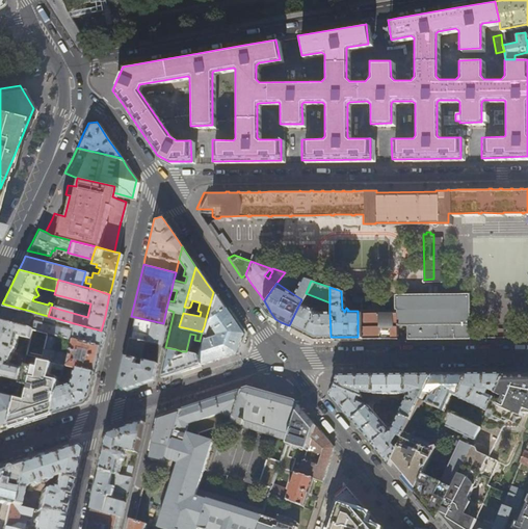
[(219,301),(213,292),(206,318),(223,307),(219,301)]
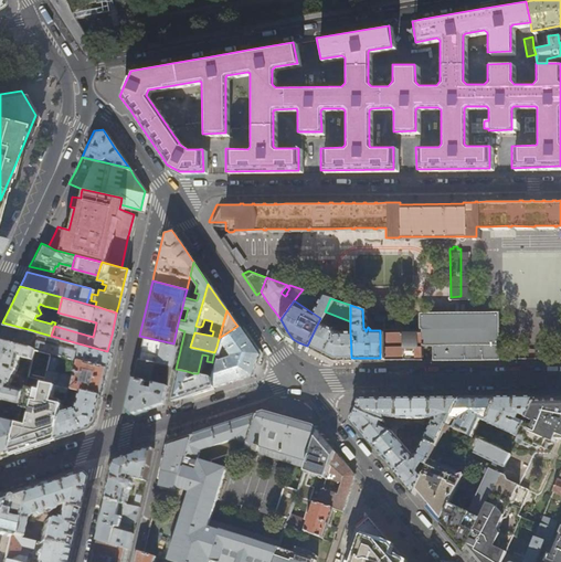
[(494,311),(417,311),(417,327),(417,342),(431,342),(431,357),(451,357),(472,357),(470,341),(478,341),(478,357),(487,357),(494,357),(494,311)]
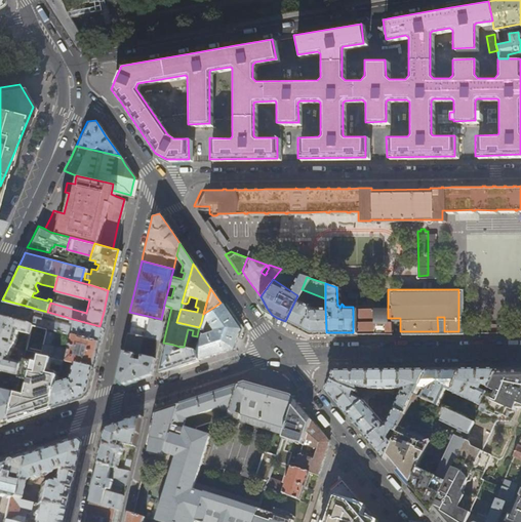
[(303,293),(299,292),(297,295),(292,307),(290,310),(285,321),(308,332),(326,332),(325,307),(313,306),(313,305),(310,303),(310,305),(299,299),(303,293)]
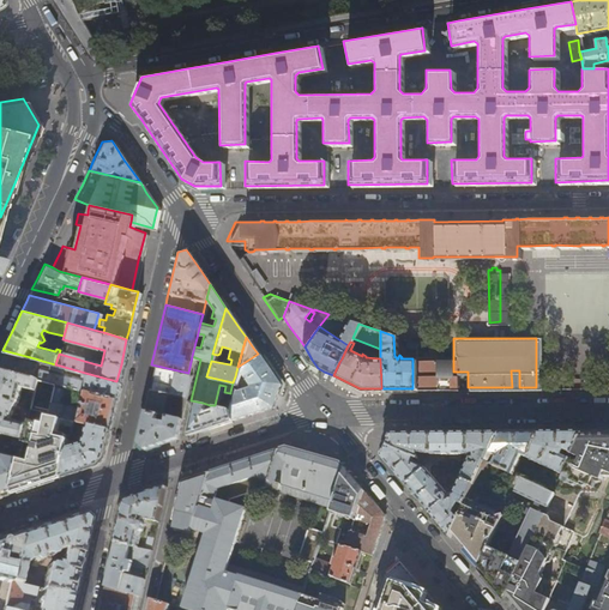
[(453,355),(412,342),(412,344),(412,358),(412,388),(422,388),(446,387),(453,387),(453,372),(453,355)]
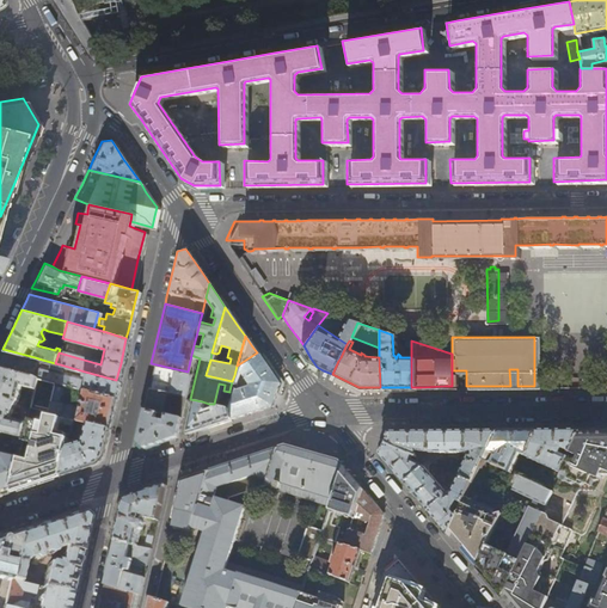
[(35,357),(2,349),(0,355),(0,366),(32,375),(51,380),(63,384),(75,386),(80,388),(112,397),(115,388),(116,380),(85,372),(84,375),(87,376),(86,380),(32,366),(35,357)]
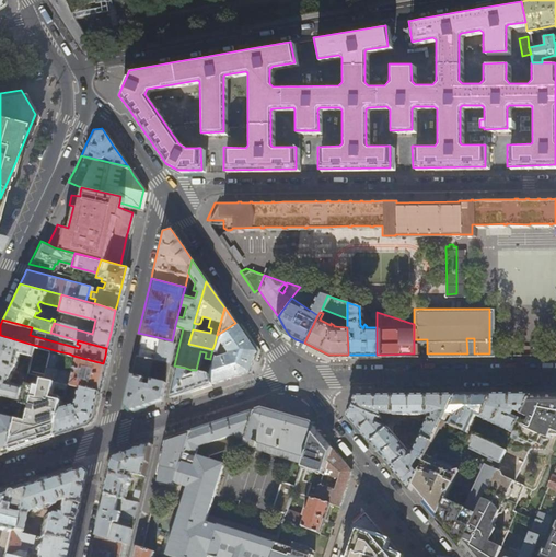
[(242,333),(235,323),(217,335),(215,344),(219,343),(224,350),(223,354),(210,358),(210,359),(206,373),(206,374),(208,381),(228,374),(245,369),(248,361),(248,358),(253,348),(242,333)]
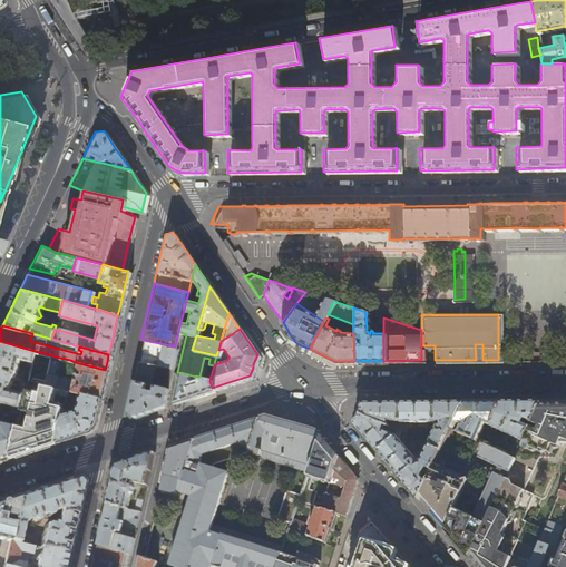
[(175,346),(140,339),(138,350),(136,360),(171,368),(175,346)]
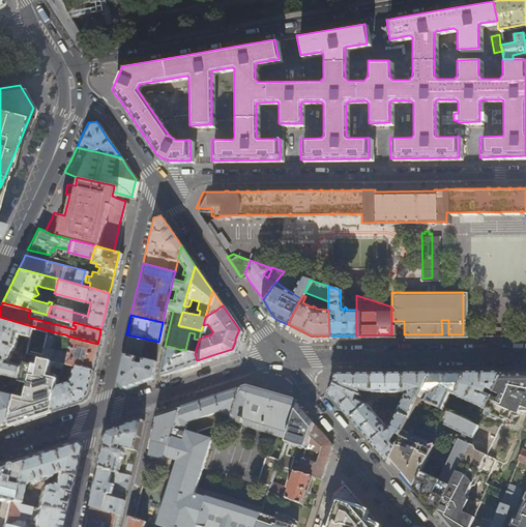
[(28,325),(0,317),(0,373),(7,375),(5,381),(15,383),(19,364),(6,361),(7,355),(12,344),(16,332),(22,334),(22,337),(25,338),(28,325)]
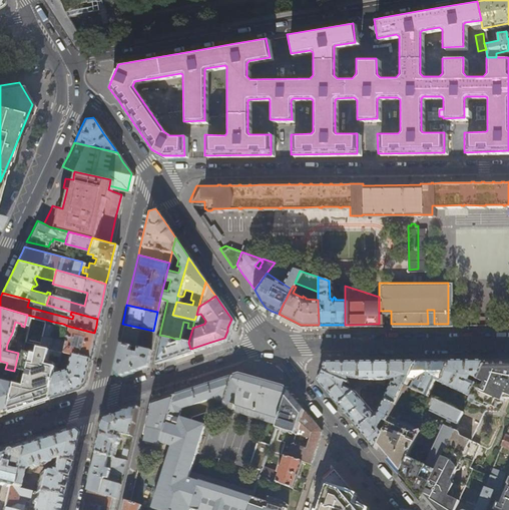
[(37,346),(43,319),(27,315),(24,327),(18,353),(14,371),(14,373),(5,410),(19,406),(35,400),(47,397),(53,371),(57,354),(58,351),(37,346)]
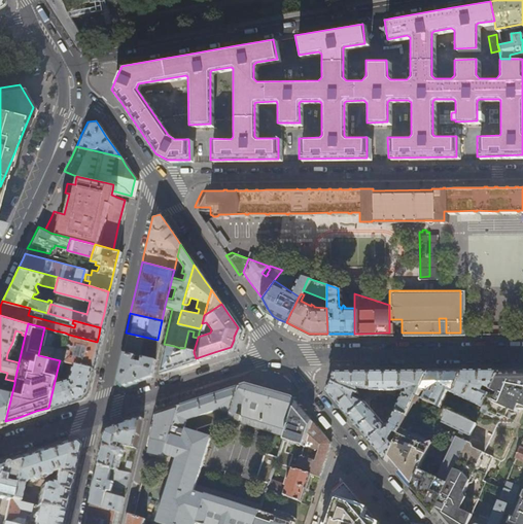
[(62,344),(65,333),(55,330),(51,341),(62,344)]
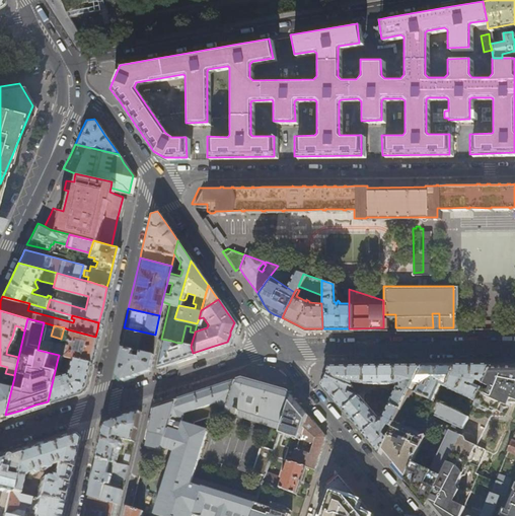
[(154,337),(155,335),(124,327),(122,338),(120,346),(130,348),(138,350),(151,353),(154,337)]
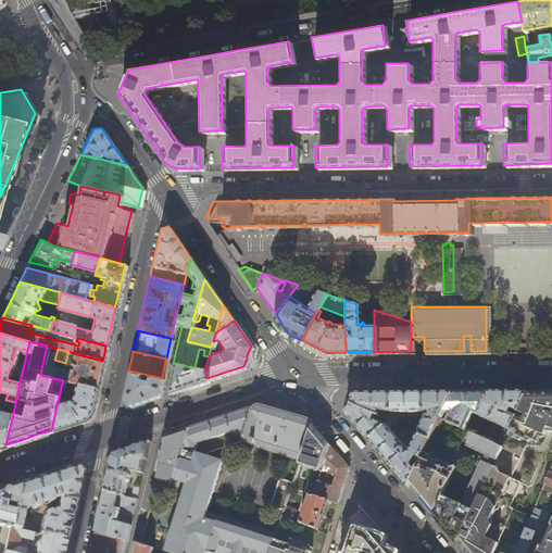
[(99,376),(102,361),(73,353),(67,380),(97,387),(99,376)]
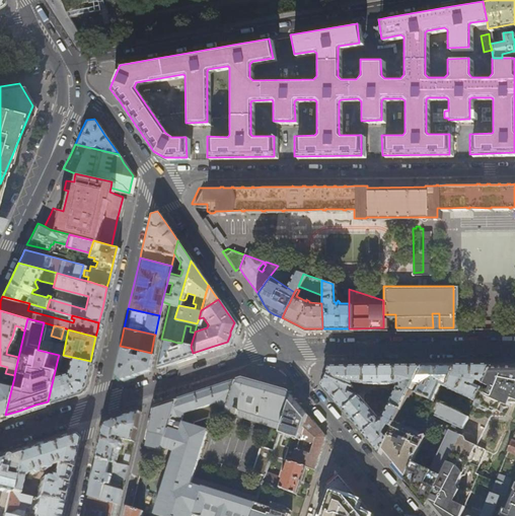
[(171,341),(161,339),(155,365),(172,360),(193,353),(191,347),(191,346),(181,343),(177,343),(178,345),(171,347),(170,347),(171,341)]
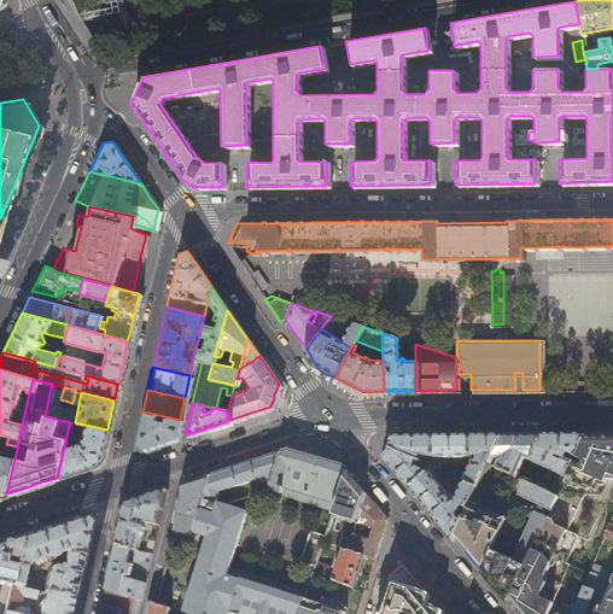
[(153,420),(155,414),(142,411),(139,426),(135,443),(141,449),(158,444),(175,438),(180,420),(164,416),(163,421),(153,420)]
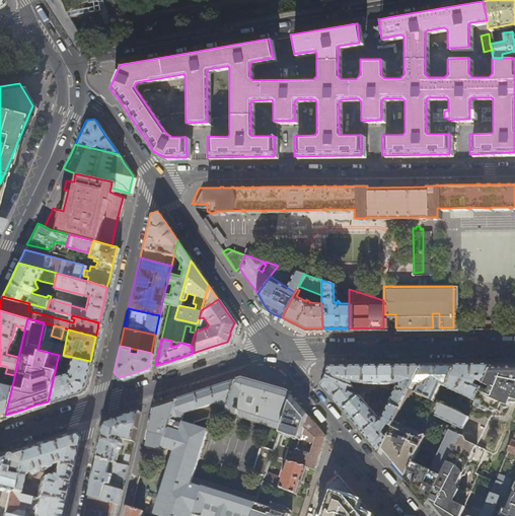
[(59,354),(59,355),(58,358),(66,360),(69,359),(66,370),(59,372),(60,375),(58,376),(54,375),(48,401),(70,393),(79,390),(84,385),(90,361),(63,355),(59,354)]
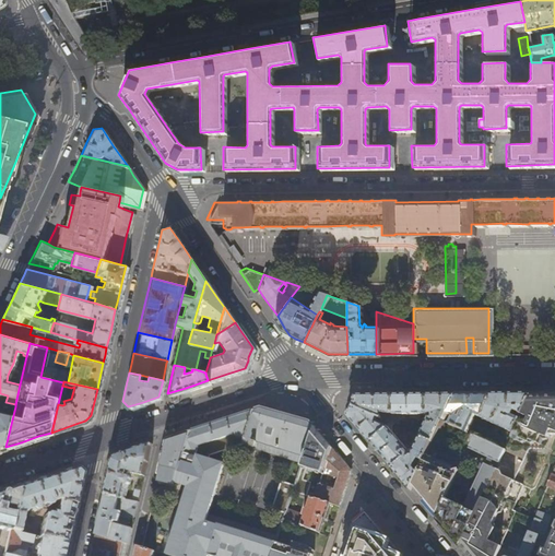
[(554,390),(539,390),(528,390),(518,411),(516,416),(509,429),(500,447),(495,459),(492,466),(455,543),(464,555),(492,555),(496,547),(514,508),(507,506),(518,481),(509,476),(524,445),(540,445),(547,427),(554,430),(554,390)]
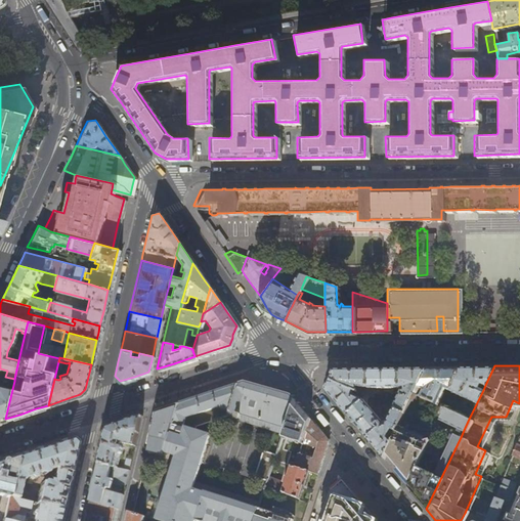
[(467,366),(458,366),(447,389),(477,402),(483,390),(476,386),(478,382),(485,385),(494,365),(467,366)]
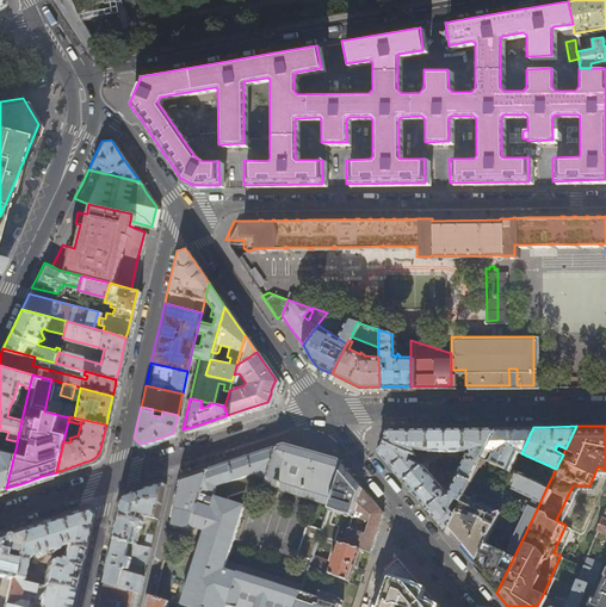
[(443,428),(425,428),(425,451),(425,454),(434,454),(438,450),(445,450),(445,452),(449,452),(449,450),(461,450),(461,427),(443,428)]
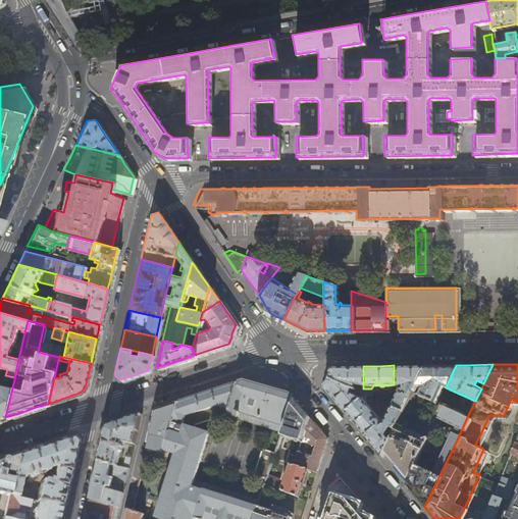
[(389,405),(400,410),(406,397),(409,390),(410,390),(412,386),(413,383),(421,365),(407,365),(394,365),(394,384),(397,384),(399,385),(399,386),(397,386),(389,405)]
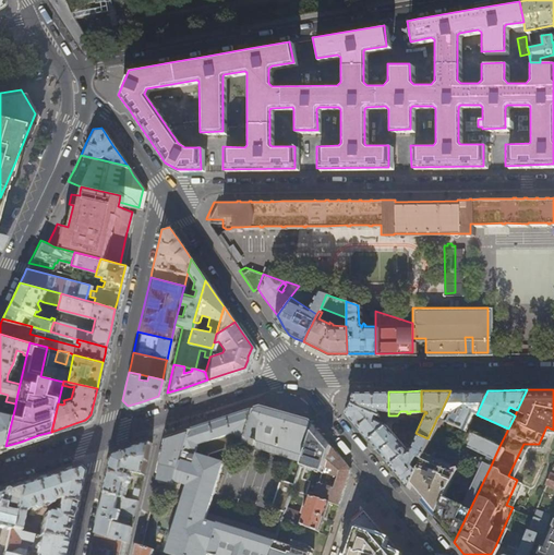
[(466,390),(450,390),(442,410),(450,410),(447,417),(441,413),(438,417),(440,418),(464,429),(471,411),(477,414),(488,390),(466,390)]
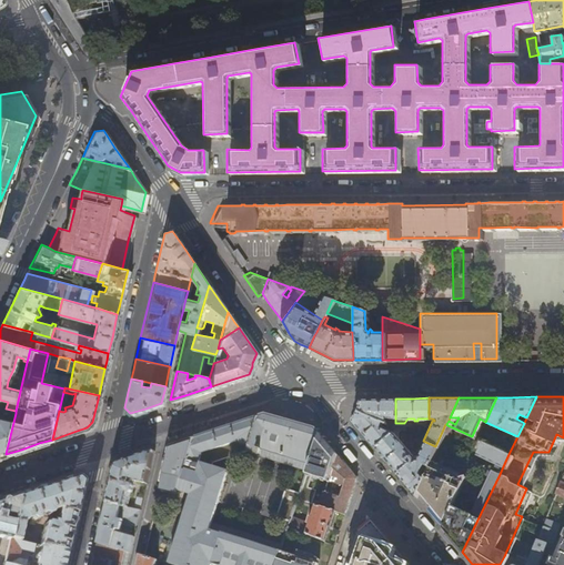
[(386,399),(359,399),(354,409),(395,427),(395,423),(395,420),(395,399),(386,399)]
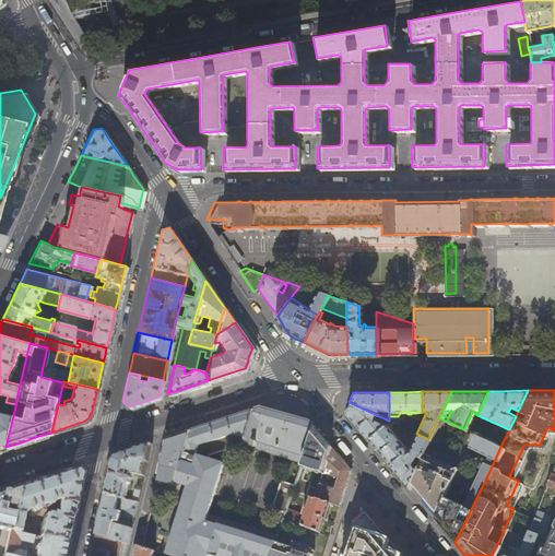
[(386,423),(388,424),(389,421),(349,402),(343,412),(356,427),(367,440),(386,423)]
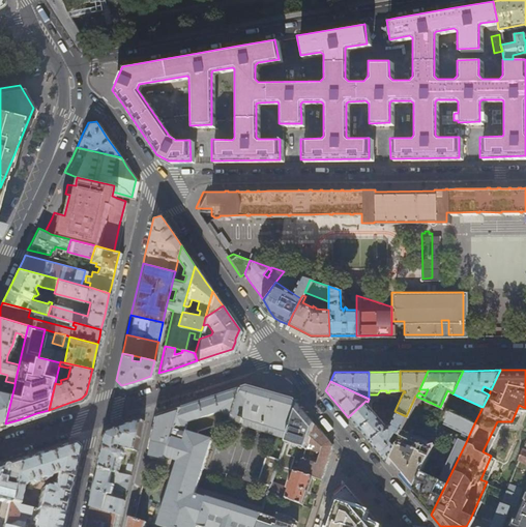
[(243,383),(177,405),(163,454),(164,455),(175,458),(154,523),(158,525),(166,526),(193,526),(194,523),(205,526),(252,526),(257,511),(258,510),(203,494),(192,491),(209,436),(191,431),(195,416),(216,409),(228,412),(227,417),(236,420),(235,422),(274,434),(278,428),(284,430),(293,401),(290,397),(267,390),(243,383)]
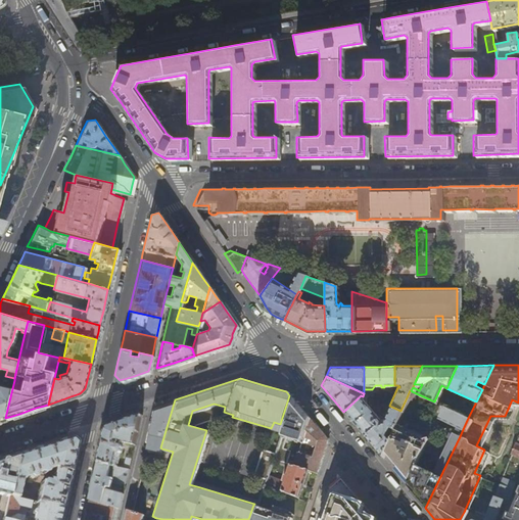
[(0,420),(5,418),(14,380),(10,379),(8,387),(0,385),(0,420)]
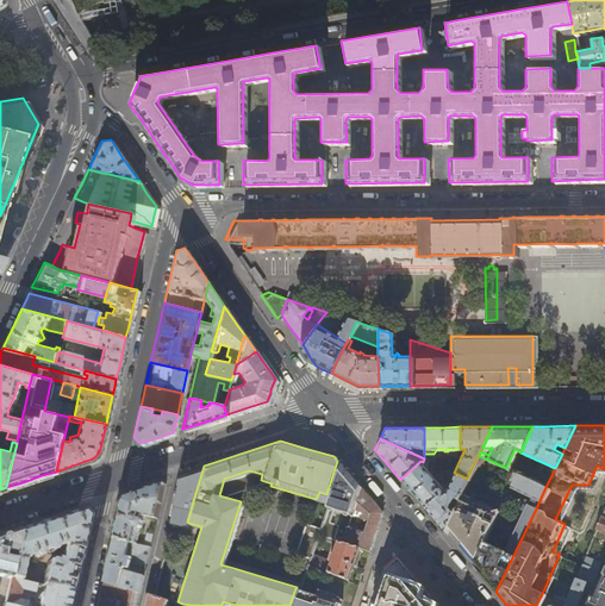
[(507,479),(511,470),(506,468),(480,456),(476,464),(474,463),(467,479),(457,499),(454,506),(446,525),(457,538),(473,557),(481,541),(490,524),(503,495),(504,493),(506,488),(507,485),(510,481),(507,479)]
